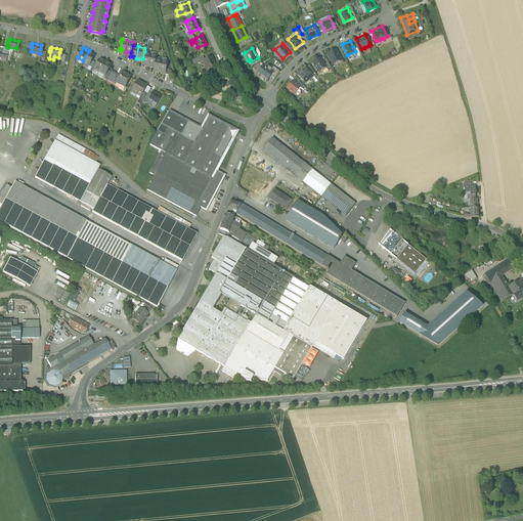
[(327,52),(332,62),(341,58),(336,48),(327,52)]
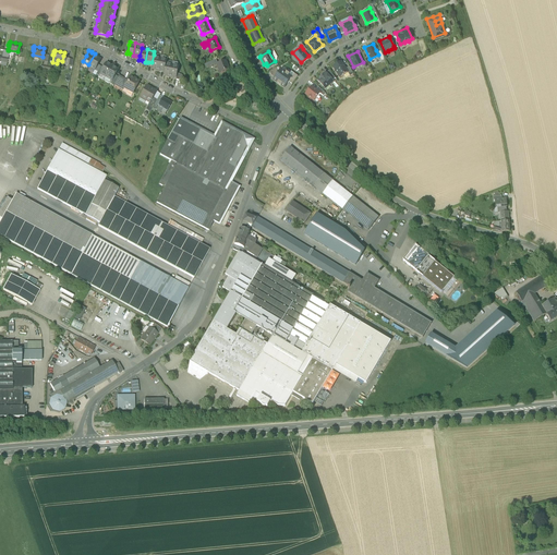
[(97,55),(95,53),(88,64),(94,68),(97,62),(100,57),(97,56),(97,55)]
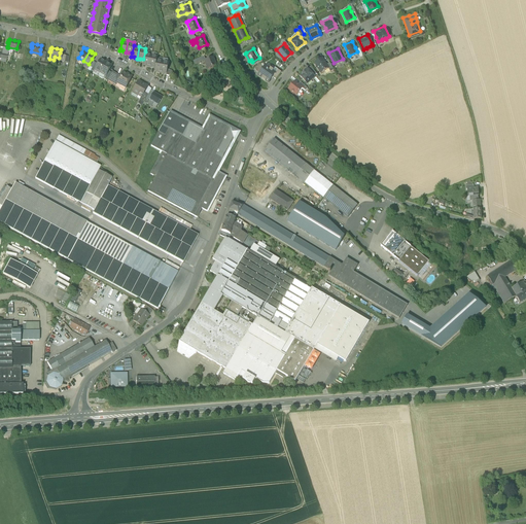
[(145,64),(148,65),(150,53),(145,51),(143,59),(142,62),(145,63),(145,64)]
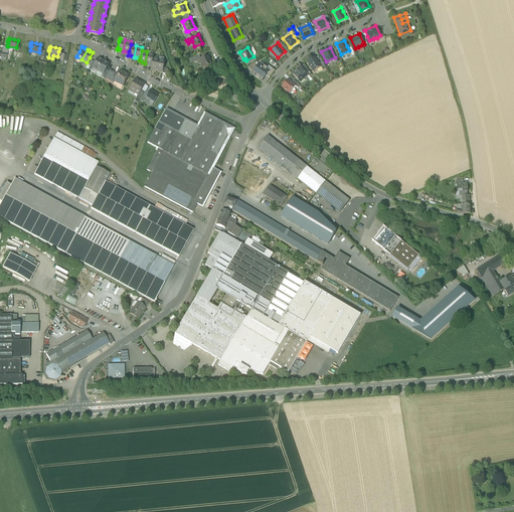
[(148,62),(151,63),(152,56),(153,53),(147,51),(145,63),(147,63),(148,62)]
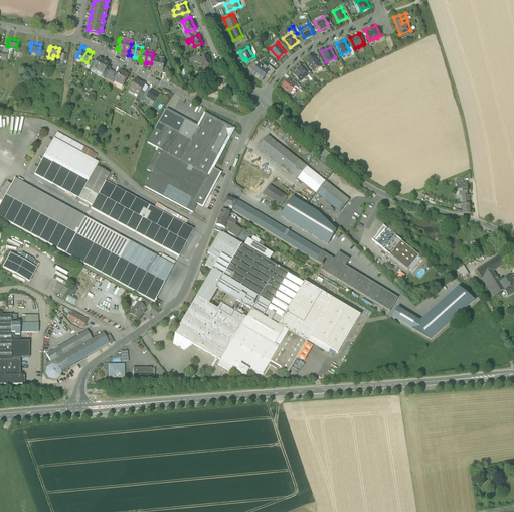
[(188,57),(189,60),(200,55),(198,52),(188,57)]
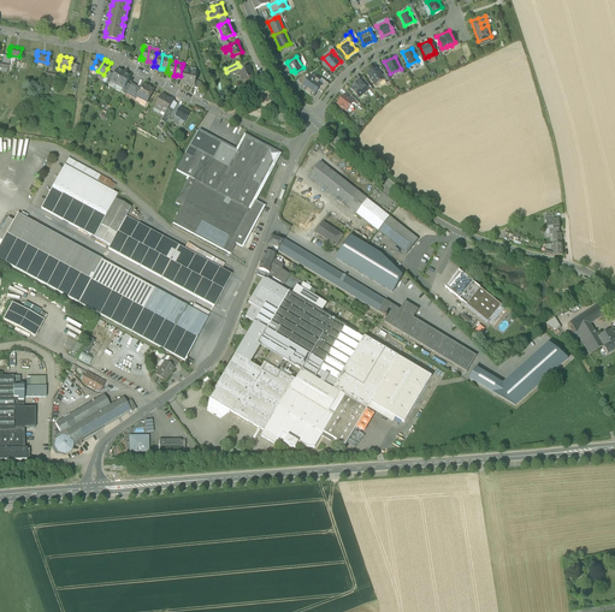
[(238,69),(243,79),(253,75),(248,65),(238,69)]
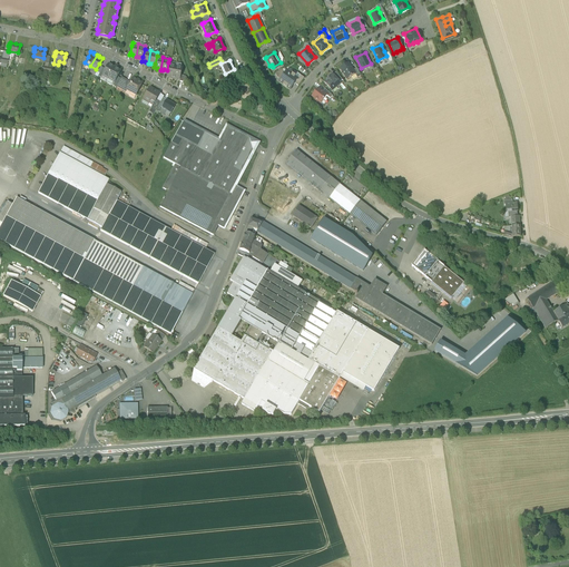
[(340,66),(346,77),(354,71),(352,68),(347,60),(340,66)]
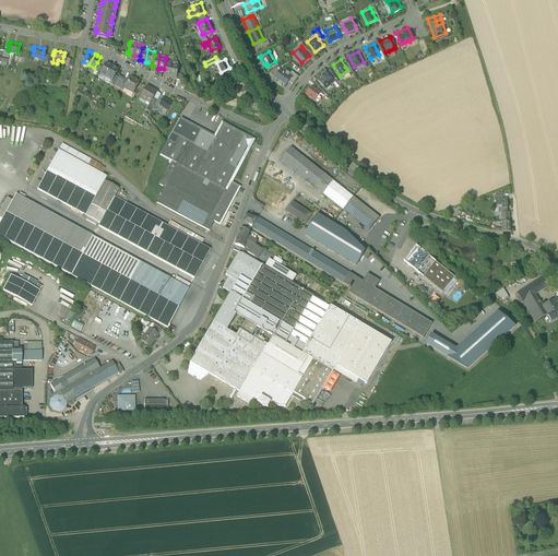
[(101,71),(106,74),(111,63),(106,60),(103,66),(99,71),(101,71)]
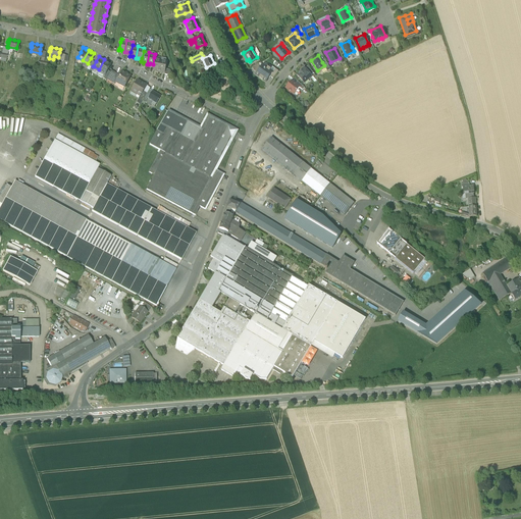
[(155,69),(158,70),(160,58),(154,57),(153,64),(152,67),(155,68),(155,69)]
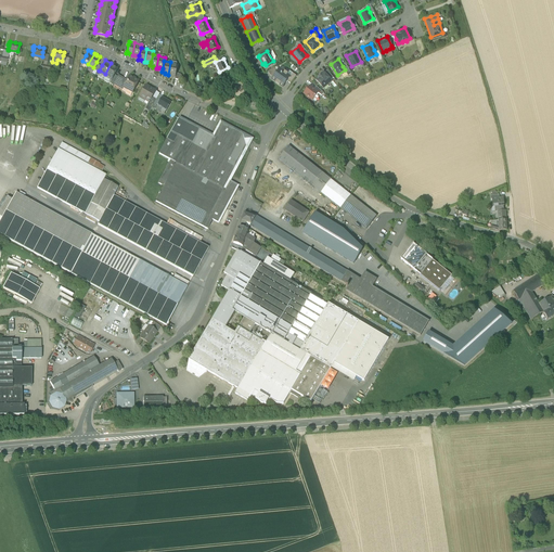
[(177,63),(170,62),(168,75),(170,75),(171,74),(175,75),(176,71),(177,63)]
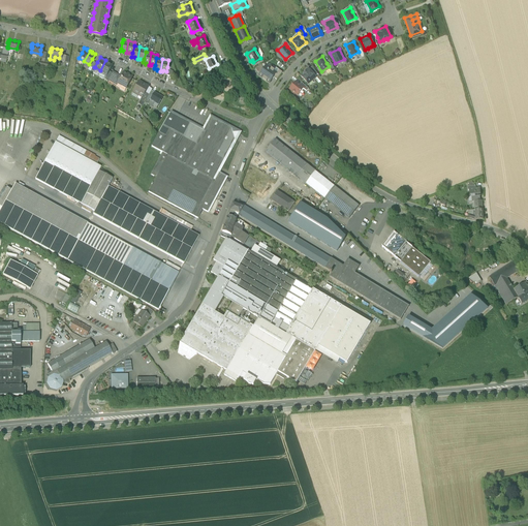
[(112,63),(105,60),(100,70),(105,73),(109,68),(112,63)]
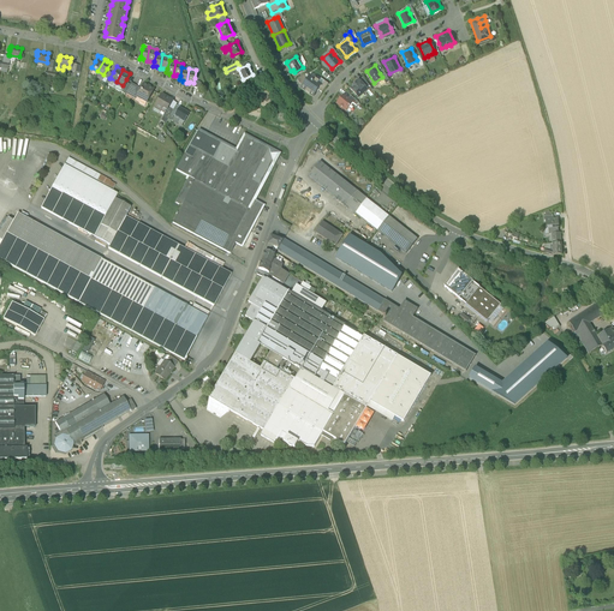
[(302,83),(307,77),(305,76),(304,72),(296,77),(298,81),(302,83)]
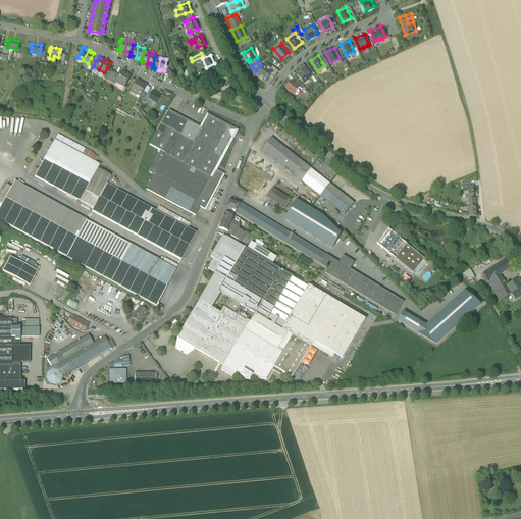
[(269,74),(272,70),(271,69),(269,68),(270,67),(266,64),(265,65),(262,63),(260,65),(256,70),(255,72),(258,75),(262,79),(262,78),(265,80),(269,74)]
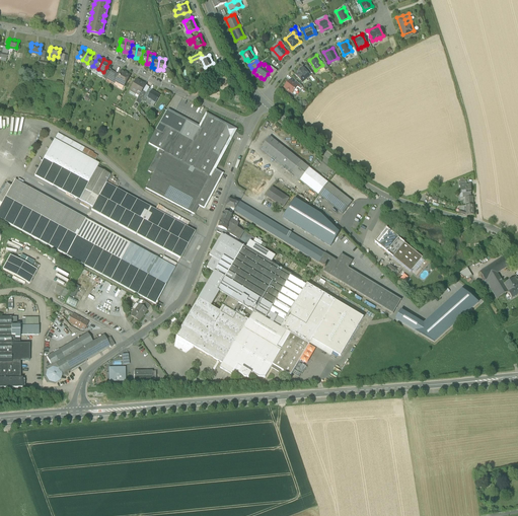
[(276,69),(273,66),(270,69),(271,70),(268,74),(271,76),(276,69)]
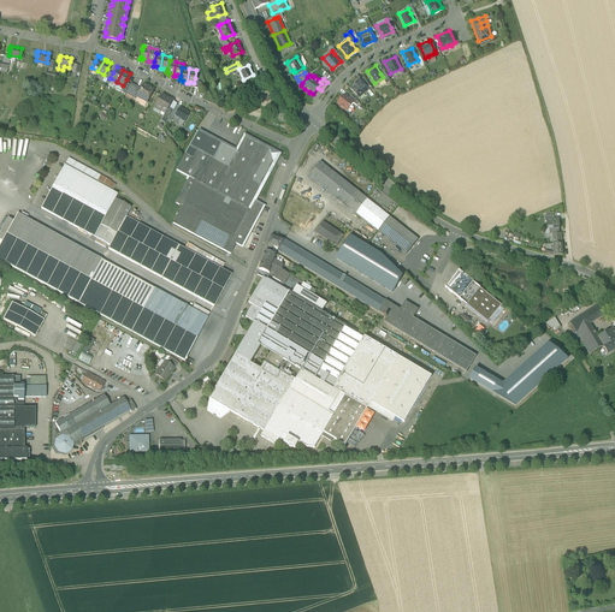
[(350,87),(358,95),(366,87),(364,84),(359,78),(350,87)]
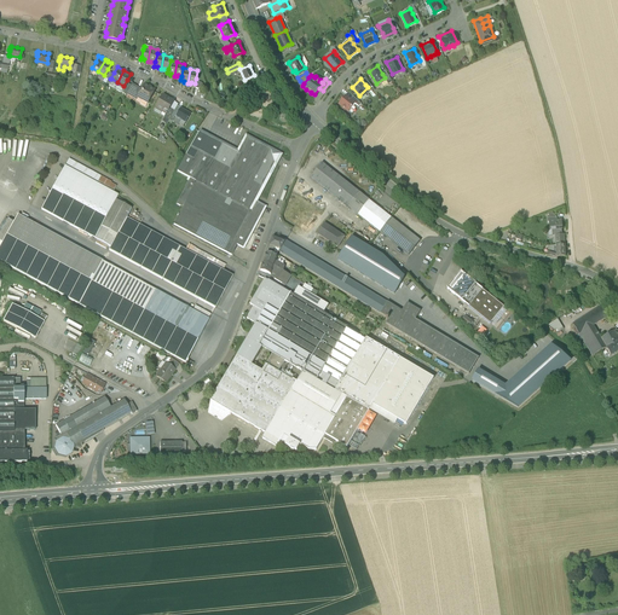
[(126,90),(131,93),(137,83),(132,81),(131,82),(126,90)]
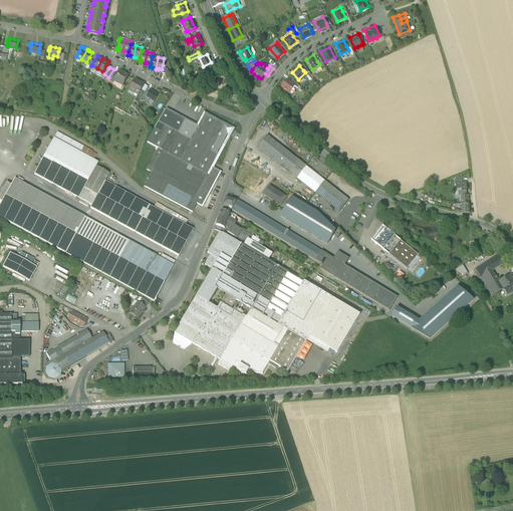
[(113,78),(117,80),(119,80),(119,79),(122,81),(123,80),(127,73),(127,72),(119,68),(118,68),(117,71),(113,78)]
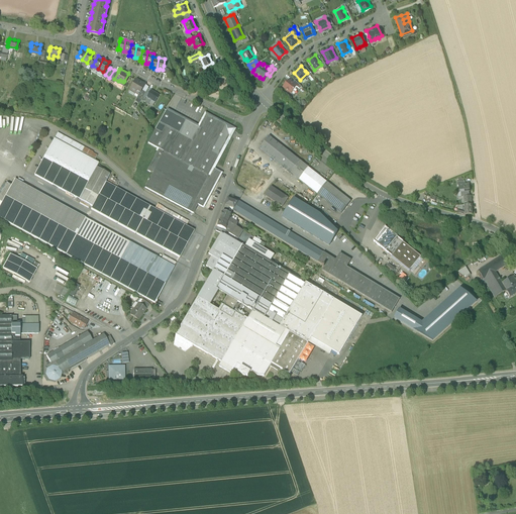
[(118,72),(114,70),(109,78),(109,79),(113,81),(114,79),(118,72)]
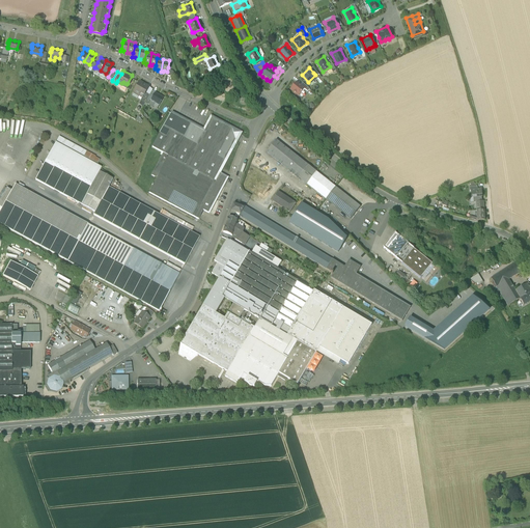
[(133,90),(134,90),(134,89),(138,91),(138,92),(141,94),(142,95),(145,90),(148,84),(139,79),(137,83),(136,83),(135,84),(135,86),(133,90)]
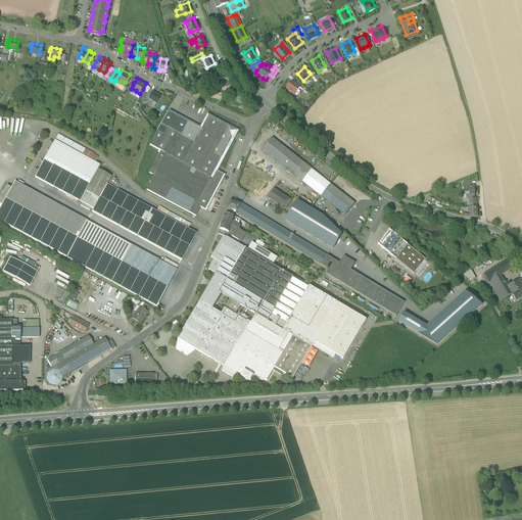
[(291,91),(293,93),(299,86),(295,82),(291,79),(285,86),(288,89),(288,90),(290,91),(291,91)]
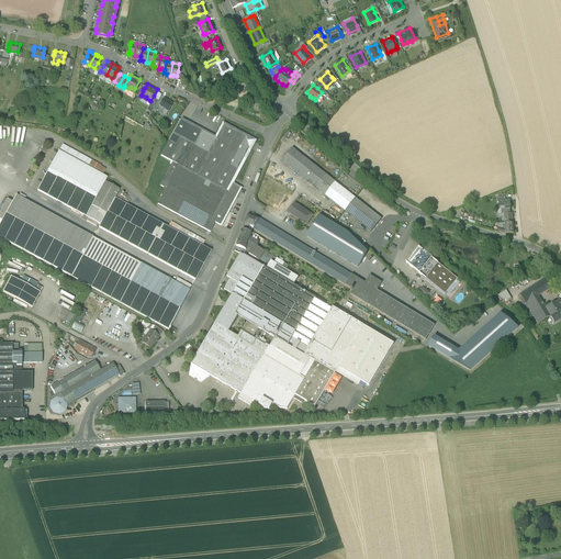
[(320,86),(317,88),(322,92),(325,94),(327,92),(320,86)]
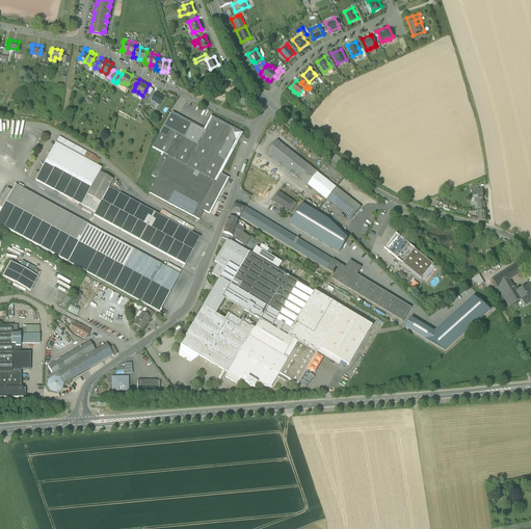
[(144,101),(150,93),(145,90),(142,96),(141,95),(140,98),(144,101)]
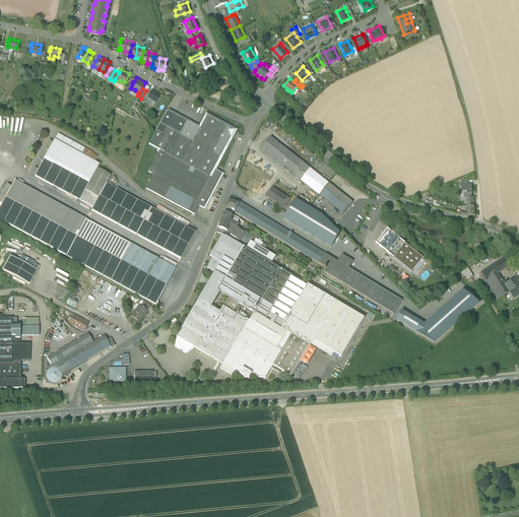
[(151,99),(154,101),(159,93),(151,88),(146,98),(147,99),(148,99),(150,100),(151,99)]
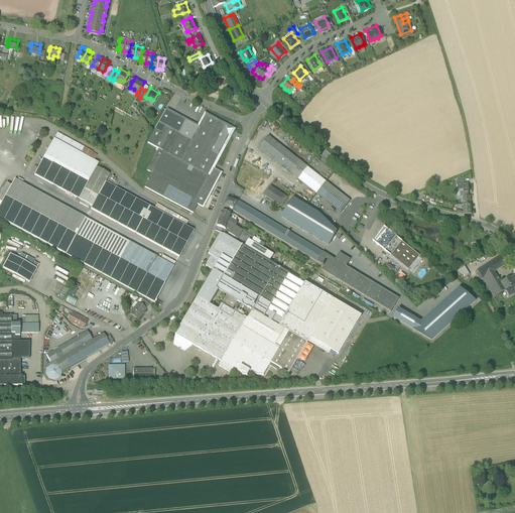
[(212,165),(214,166),(235,126),(205,110),(198,123),(166,106),(165,108),(198,125),(205,112),(228,124),(229,128),(230,131),(212,165)]
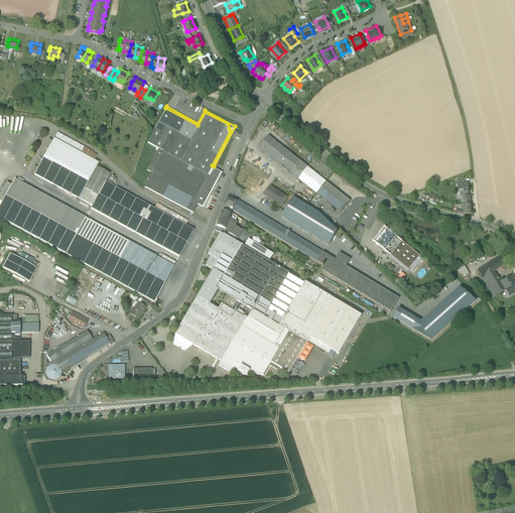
[(144,184),(188,209),(194,200),(197,202),(203,205),(208,194),(220,170),(214,166),(212,165),(230,131),(229,128),(228,124),(205,112),(198,125),(165,108),(154,127),(147,140),(158,146),(147,167),(151,170),(144,184)]
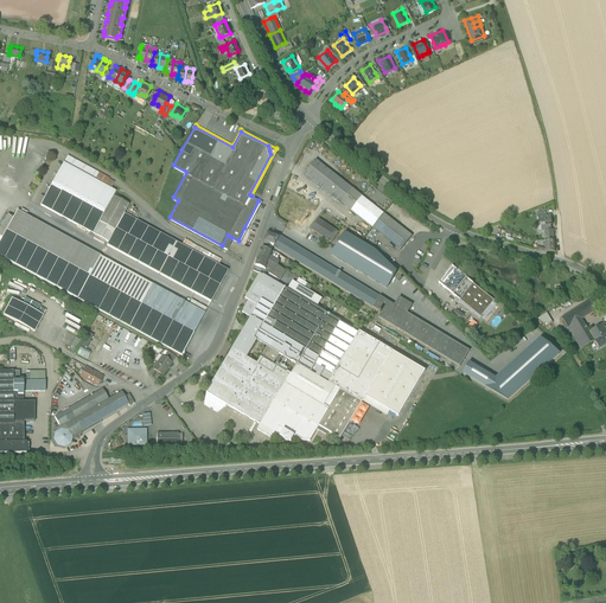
[(67,154),(62,160),(109,186),(113,180),(107,178),(108,177),(67,154)]
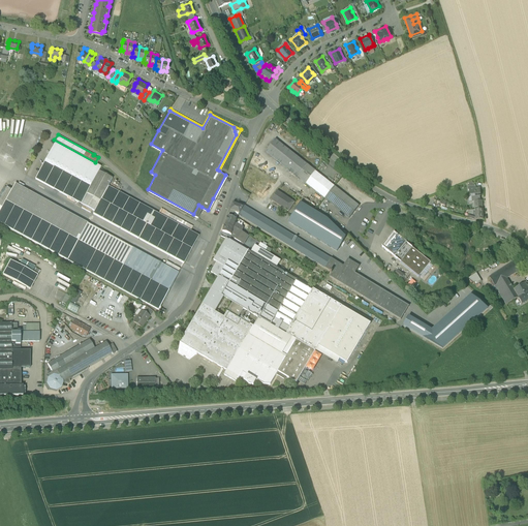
[(265,149),(297,175),(306,162),(274,136),(265,149)]
